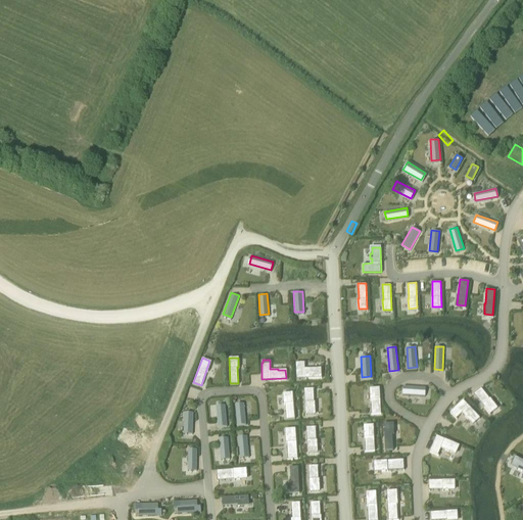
[(304,361),(295,362),(296,378),(322,376),(321,367),(304,368),(304,361)]
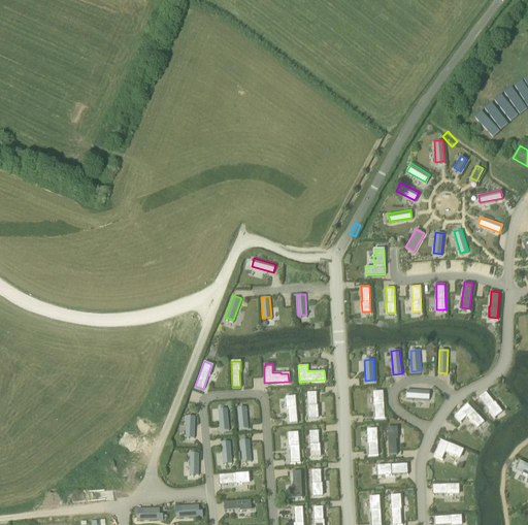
[(407,389),(406,397),(428,398),(428,390),(407,389)]
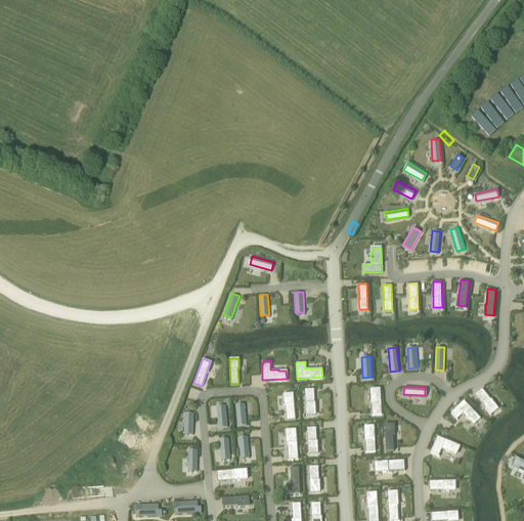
[(481,387),(474,393),(489,413),(496,407),(493,403),(494,402),(490,397),(489,398),(481,387)]
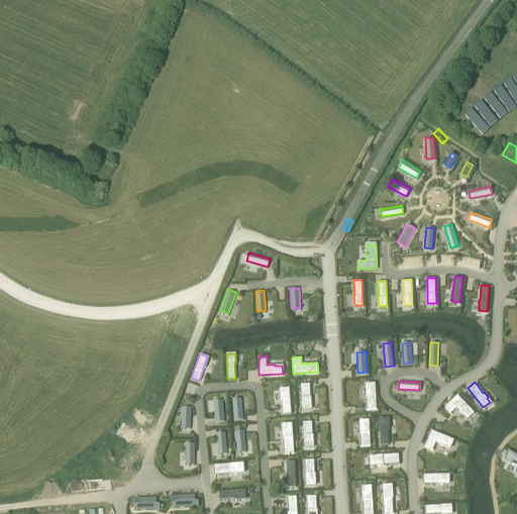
[(310,383),(301,383),(302,408),(311,407),(311,402),(312,402),(311,396),(310,396),(310,383)]
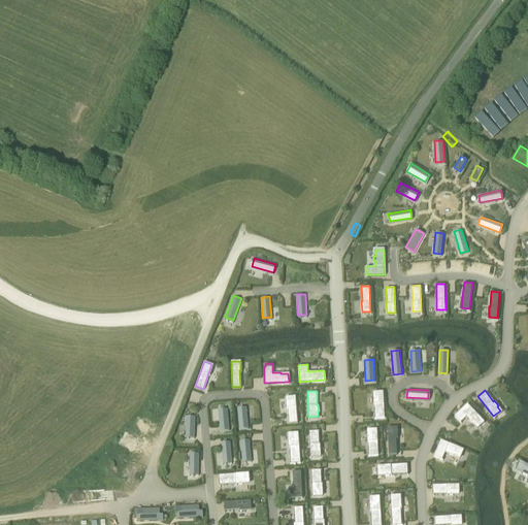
[(374,397),(373,397),(373,403),(374,403),(375,417),(385,416),(383,391),(374,392),(374,397)]
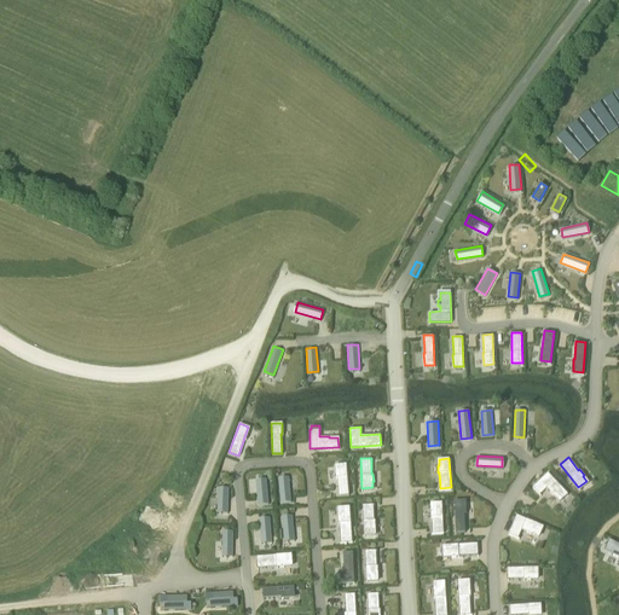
[(346,464),(336,464),(337,476),(339,494),(348,494),(346,464)]
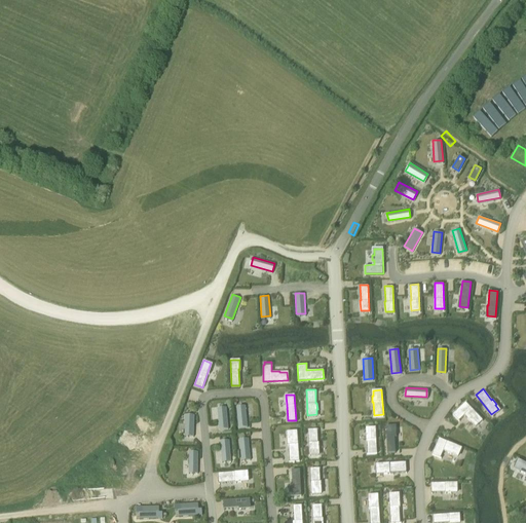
[(465,401),(453,413),(458,419),(465,413),(468,417),(467,417),(471,420),(472,419),(476,424),(482,419),(465,401)]
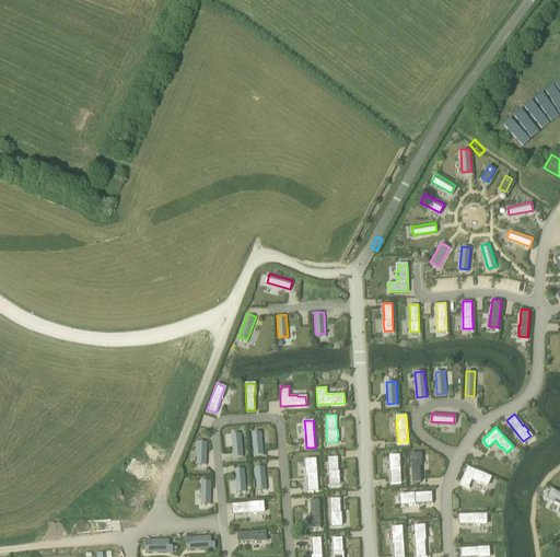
[(261,431),(252,432),(254,454),(263,453),(261,431)]
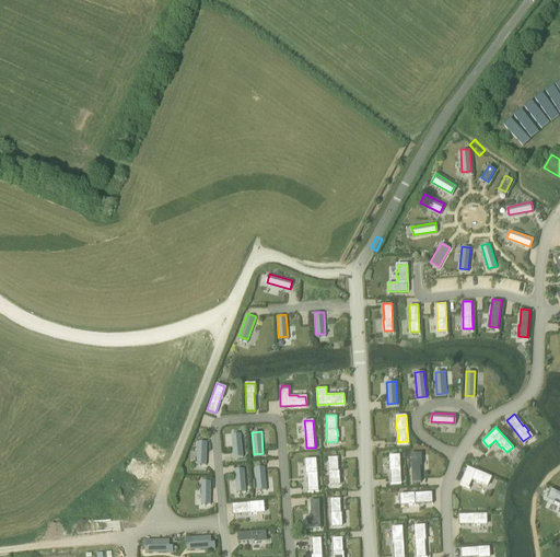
[(241,433),(231,434),(233,455),(243,455),(241,433)]
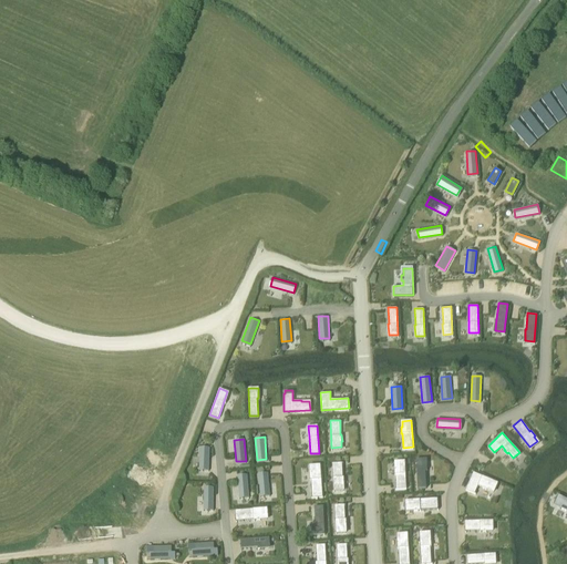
[(199,445),(199,468),(208,468),(209,445),(199,445)]
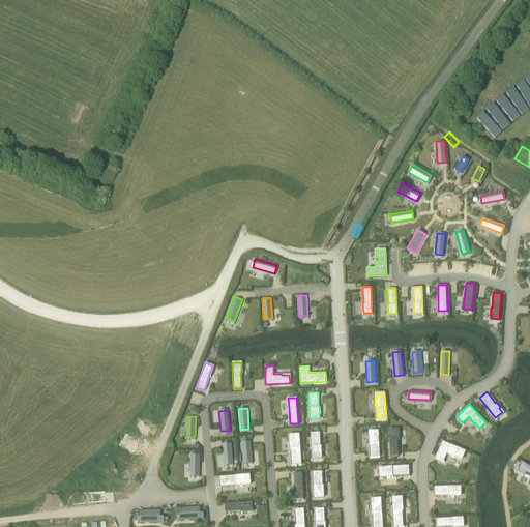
[(398,429),(389,429),(390,455),(399,455),(398,439),(399,439),(398,429)]
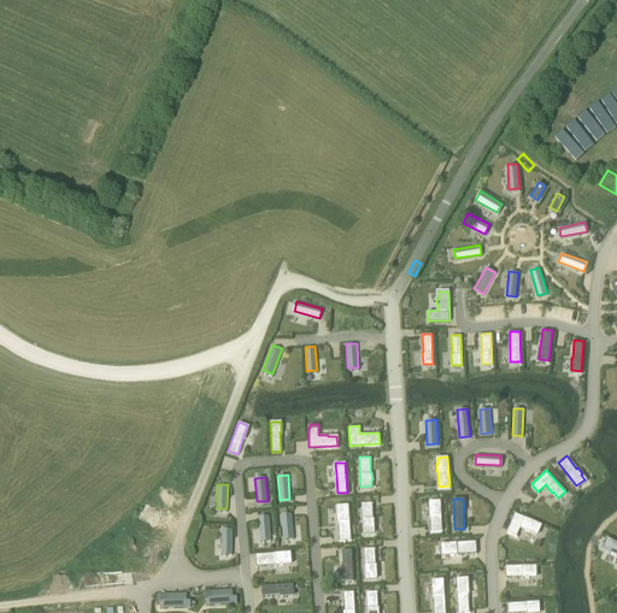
[(430,507),(429,507),(429,514),(430,514),(432,530),(442,529),(441,500),(430,501),(430,507)]
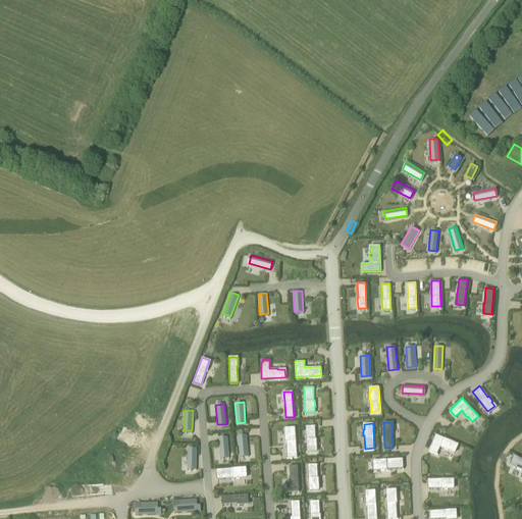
[(314,424),(306,425),(307,450),(316,450),(316,445),(317,444),(316,437),(315,437),(314,424)]
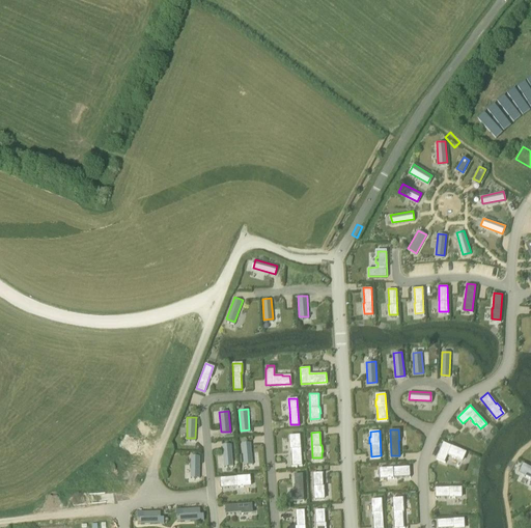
[(291,441),(290,441),(290,448),(291,448),(292,465),(302,464),(301,435),(290,436),(291,441)]
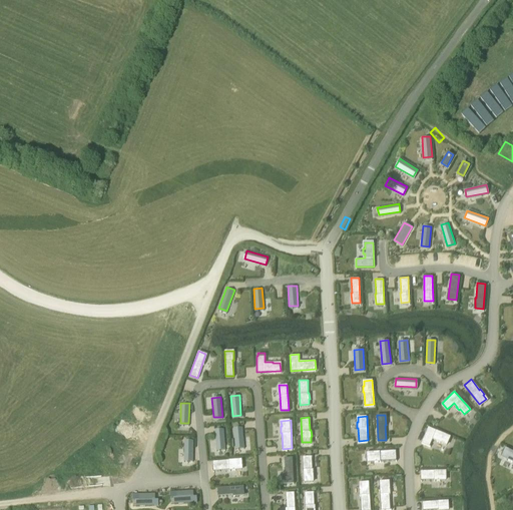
[(242,426),(233,427),(235,447),(244,446),(242,426)]
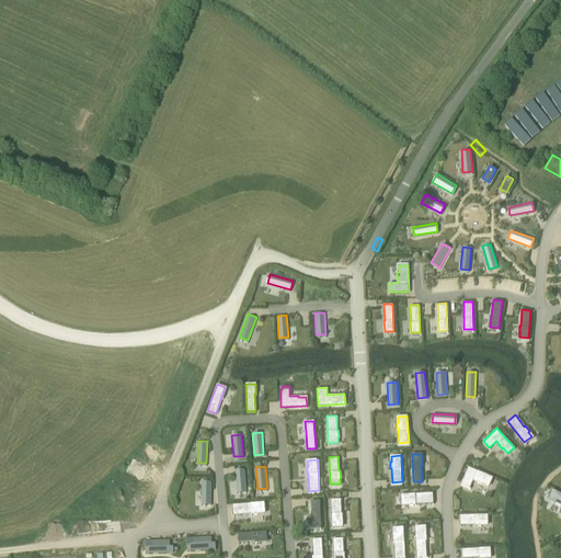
[(468,466),(461,484),(469,487),(473,478),(478,480),(478,481),(481,482),(482,482),(489,485),(492,476),(468,466)]
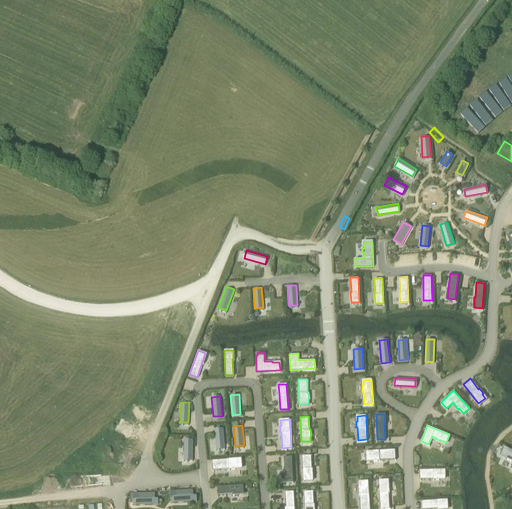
[(223,427),(214,427),(216,447),(225,446),(223,427)]
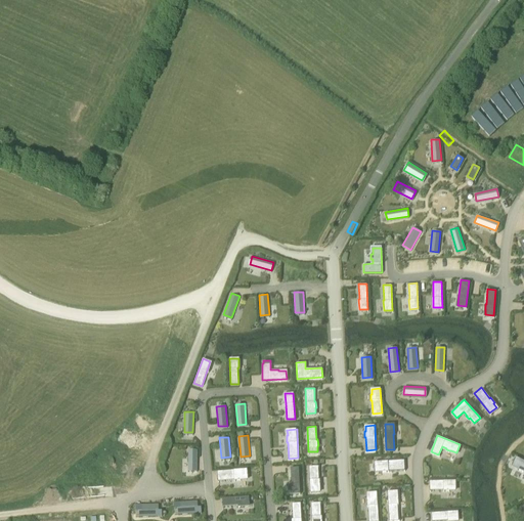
[(188,448),(188,469),(197,469),(198,448),(188,448)]
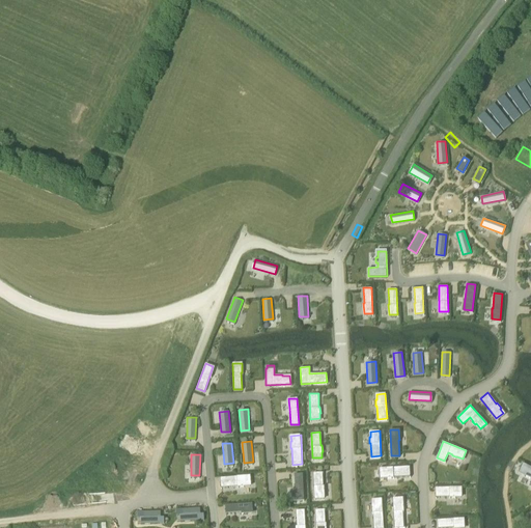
[(530,466),(524,463),(521,471),(526,473),(525,475),(530,477),(530,475),(530,484),(530,485),(530,466)]
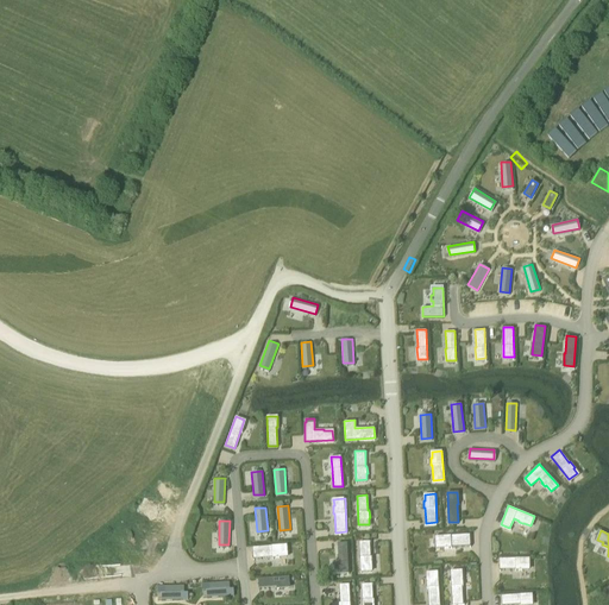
[(470,533),(437,535),(437,546),(444,546),(444,547),(451,546),(451,544),(470,544),(470,533)]
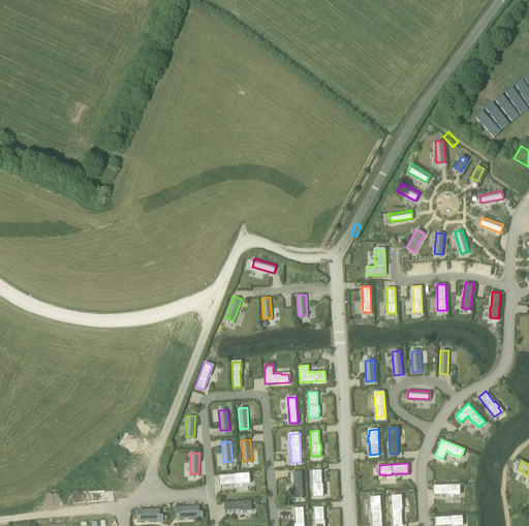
[(321,469),(312,470),(313,495),(322,495),(322,489),(323,489),(322,483),(321,469)]
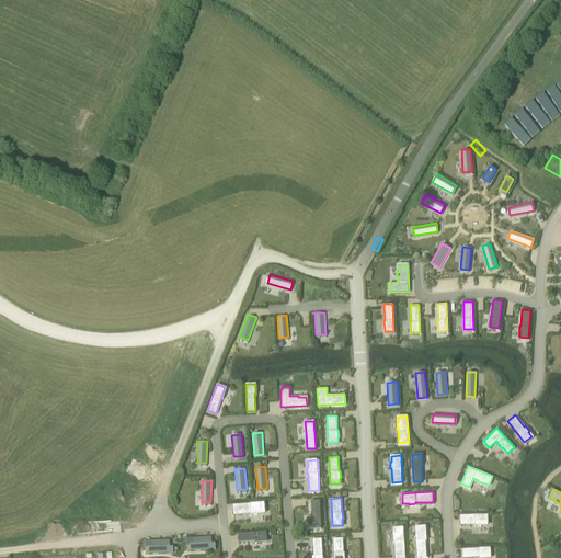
[(312,516),(311,516),(311,527),(321,526),(320,499),(311,500),(312,516)]
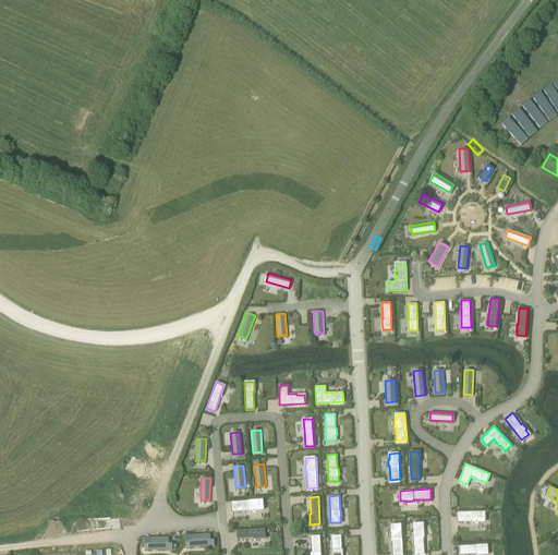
[(262,498),(231,501),(232,510),(250,509),(250,510),(257,510),(257,509),(263,508),(262,498)]
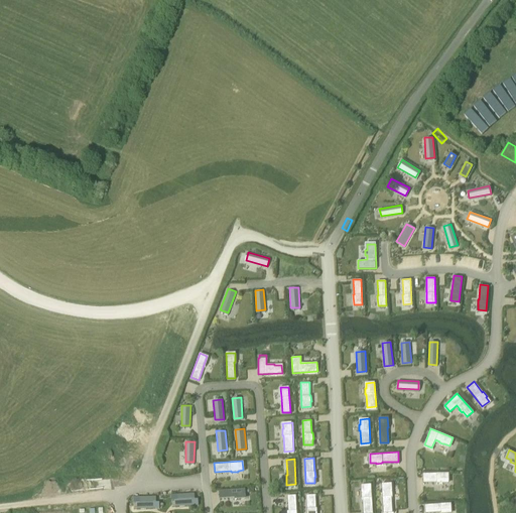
[(447,472),(423,473),(423,482),(436,481),(436,482),(442,482),(442,481),(447,481),(447,472)]
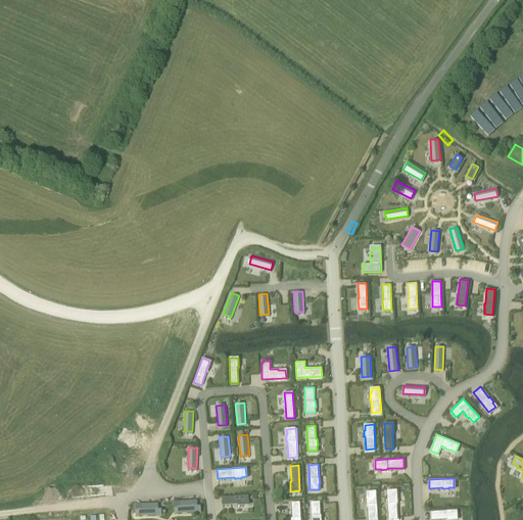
[(395,489),(386,490),(388,519),(397,518),(396,502),(397,502),(397,495),(396,495),(395,489)]
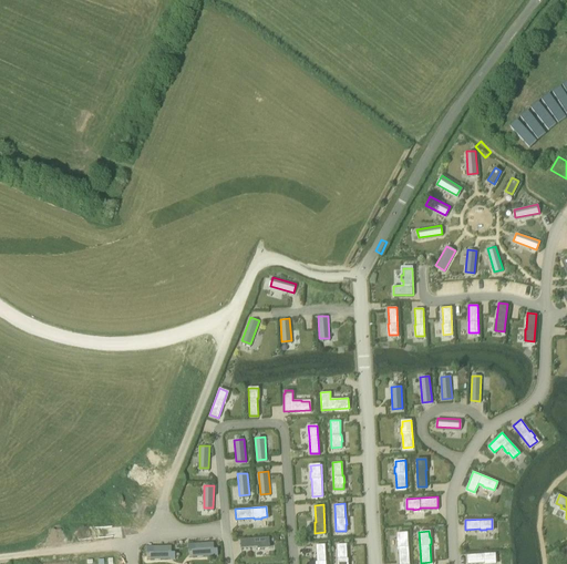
[(398,540),(397,540),(398,546),(399,546),(399,563),(401,563),(410,563),(408,532),(398,533),(398,540)]
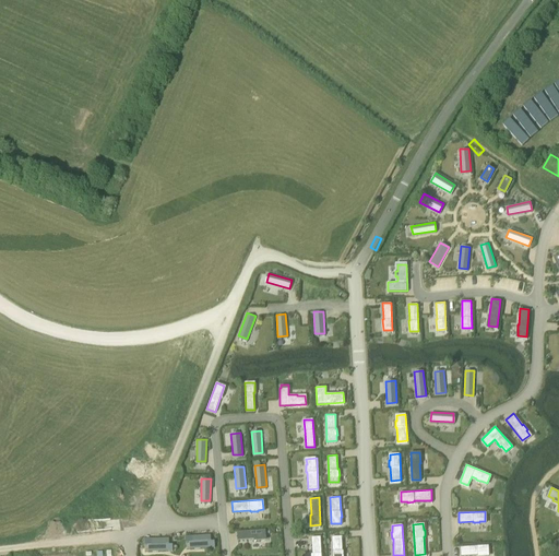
[(264,529),(237,531),(238,539),(254,537),(254,539),(265,539),(264,529)]
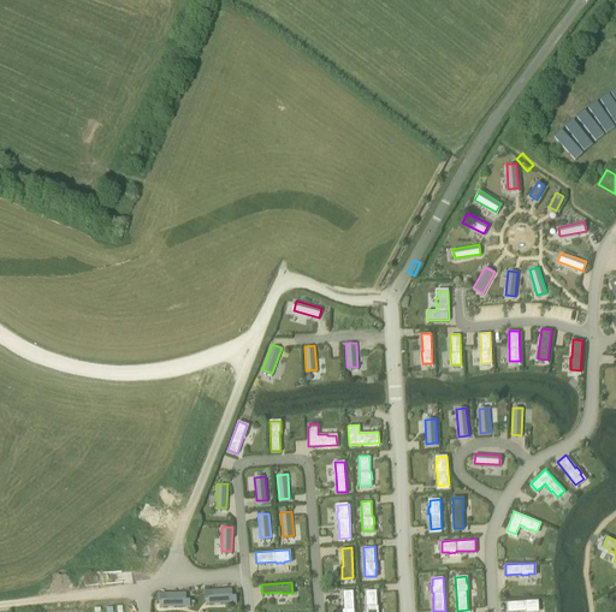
[(212,595),(208,595),(209,602),(230,601),(229,594),(232,594),(232,587),(212,588),(212,595)]
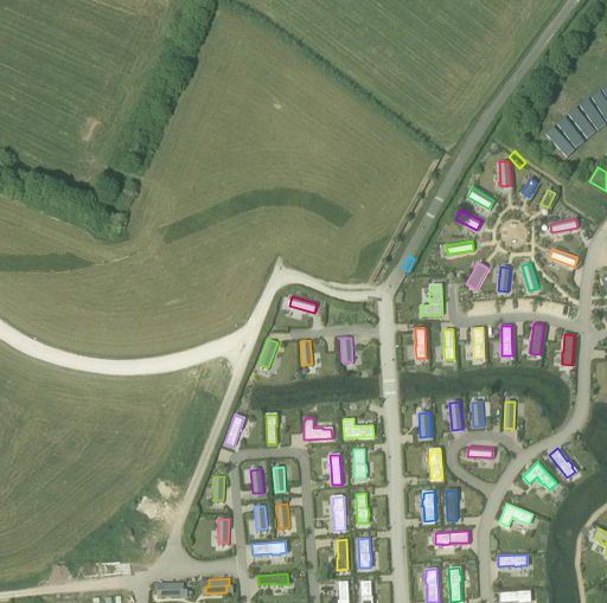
[(349,602),(347,581),(338,582),(339,600),(338,602),(349,602)]
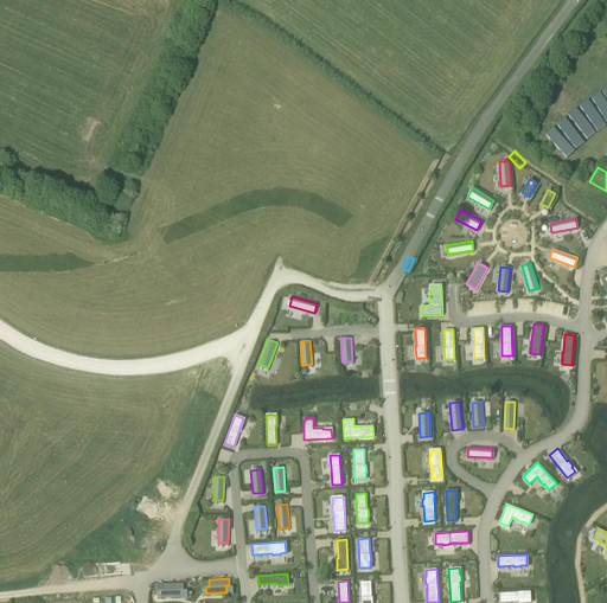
[(371,581),(360,581),(362,602),(372,602),(372,596),(371,596),(371,581)]
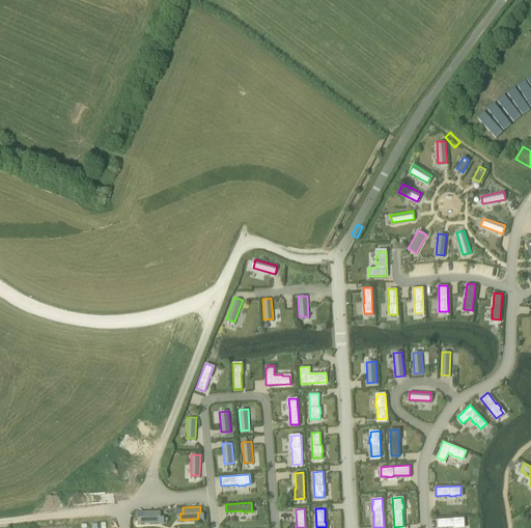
[(143,517),(140,517),(140,522),(158,522),(158,516),(161,516),(161,509),(143,509),(143,517)]
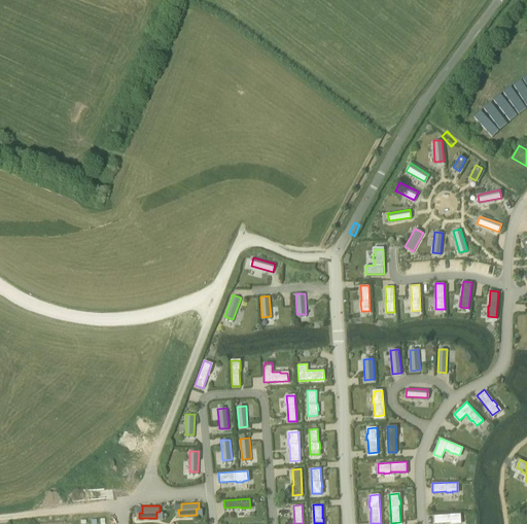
[(459,513),(433,515),(434,523),(450,522),(460,522),(459,513)]
